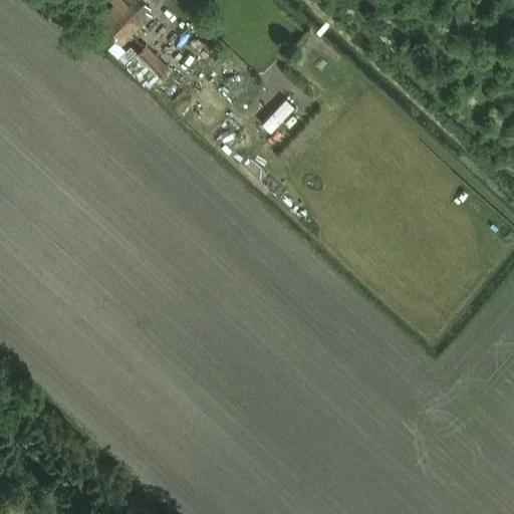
[(120,45),(150,15),(145,9),(149,6),(143,0),(111,0),(111,1),(113,3),(95,21),(120,45)]
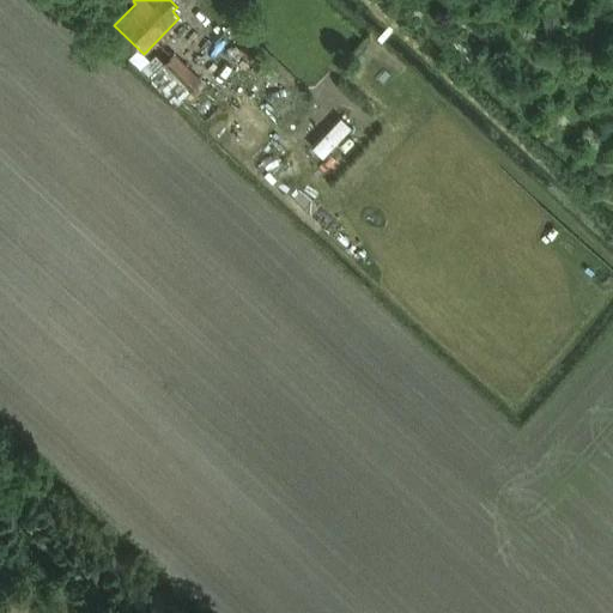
[(200,80),(171,53),(162,64),(189,90),(190,90),(200,80)]
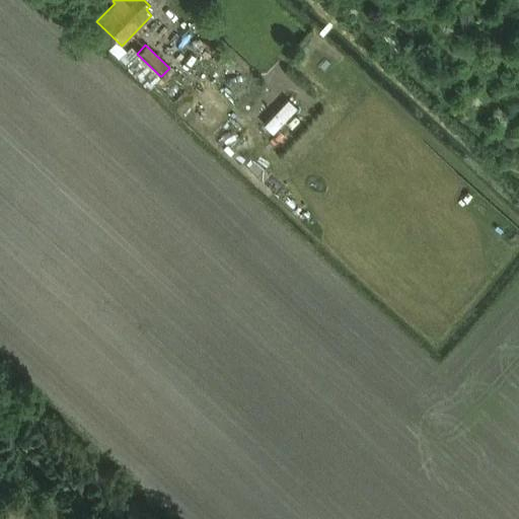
[(137,54),(136,53),(130,47),(119,59),(149,88),(160,76),(137,54)]
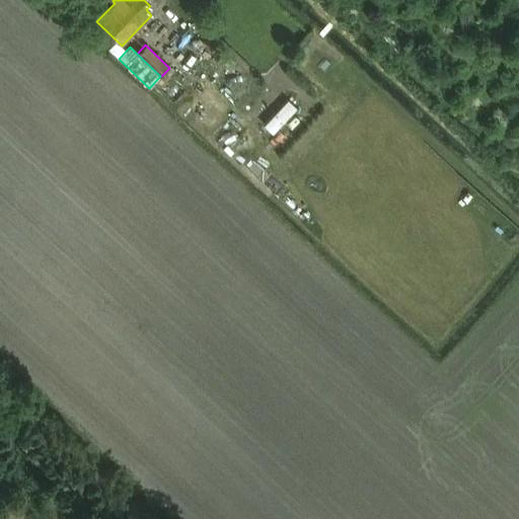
[(265,121),(275,131),(300,105),(290,95),(265,121)]
